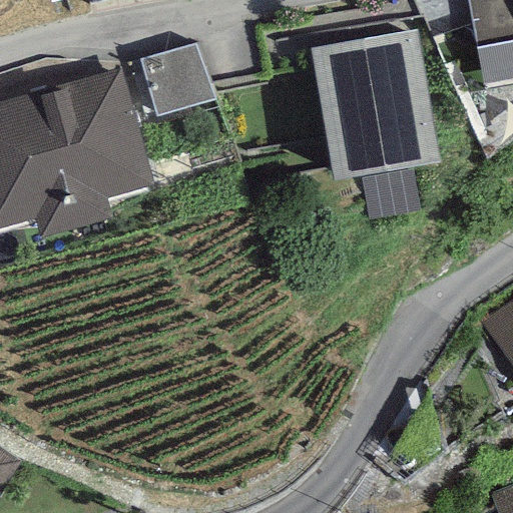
[(512,0),(467,0),(483,83),(512,77),(512,0)]
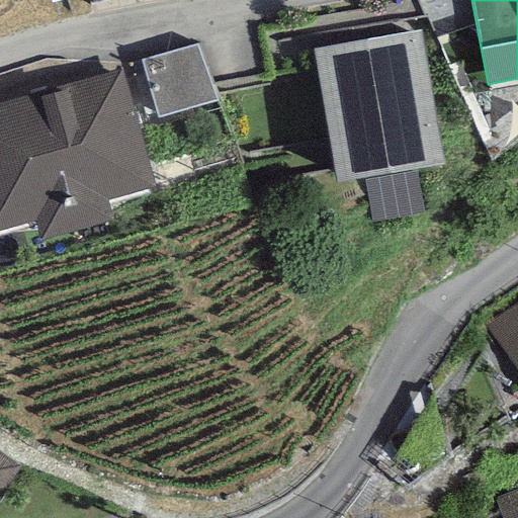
[(420,29),(312,49),(336,182),(444,164),(420,29)]
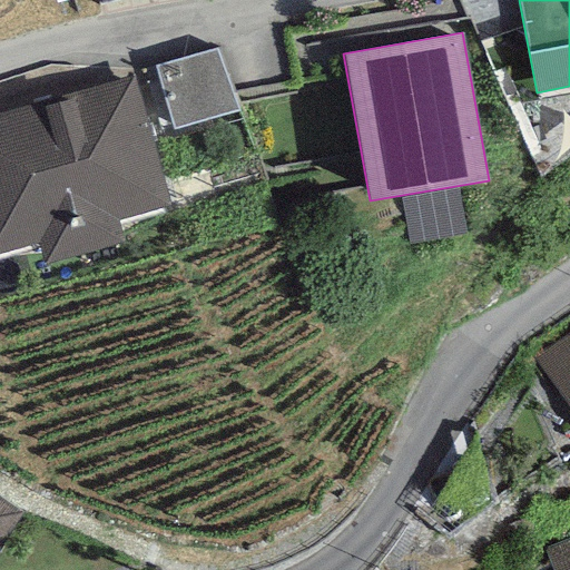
[(219,48),(156,67),(174,127),(237,108),(219,48)]
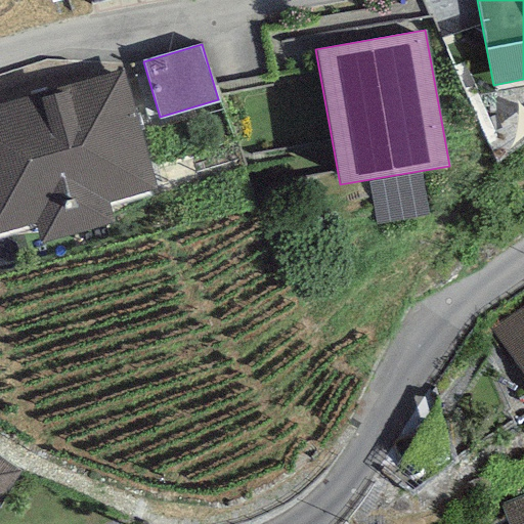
[(124,72),(0,105),(0,232),(37,223),(42,241),(114,221),(108,202),(156,188),(124,72)]
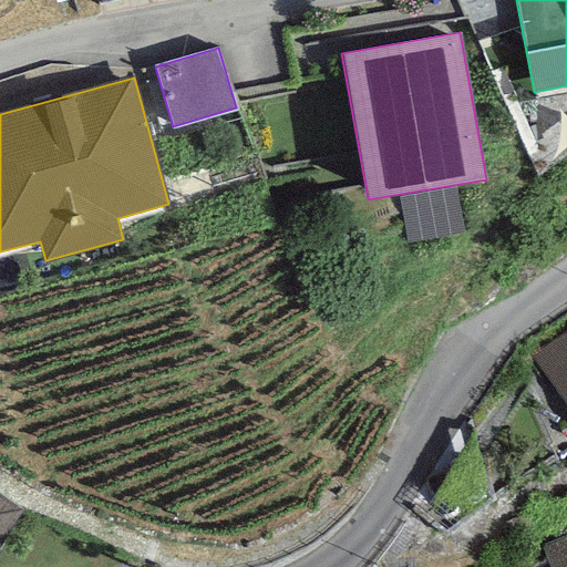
[(566,331),(529,356),(566,406),(566,331)]
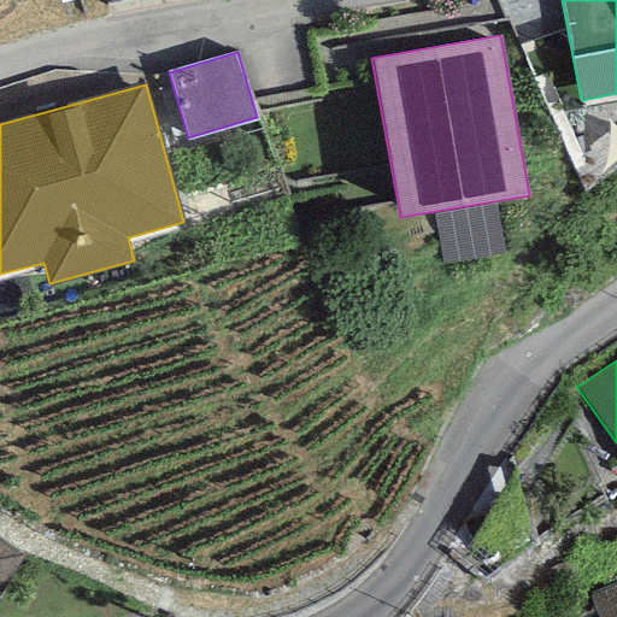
[(0,591),(23,557),(0,540),(0,591)]
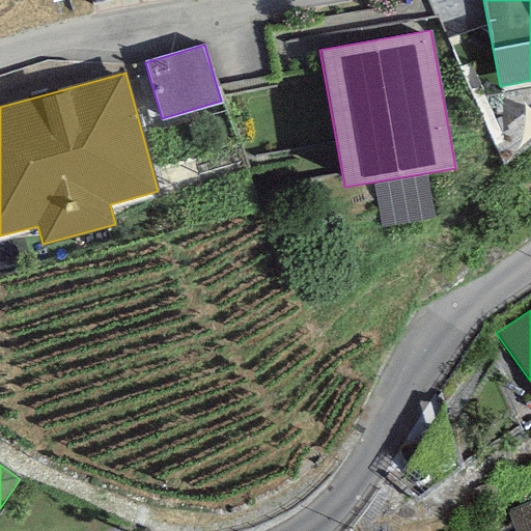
[(530,530),(530,501),(507,510),(514,530),(530,530)]
